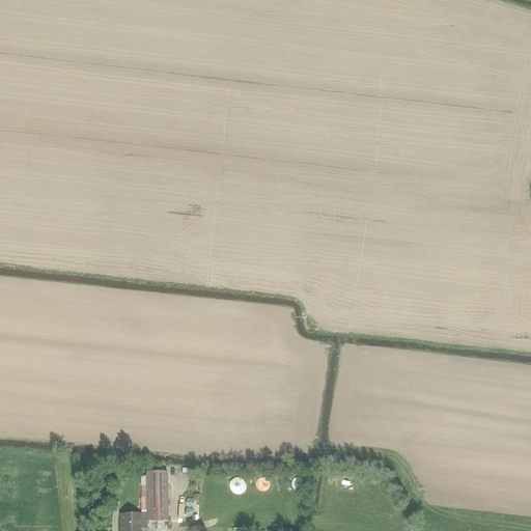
[(96,488),(103,487),(100,467),(93,468),(96,488)]
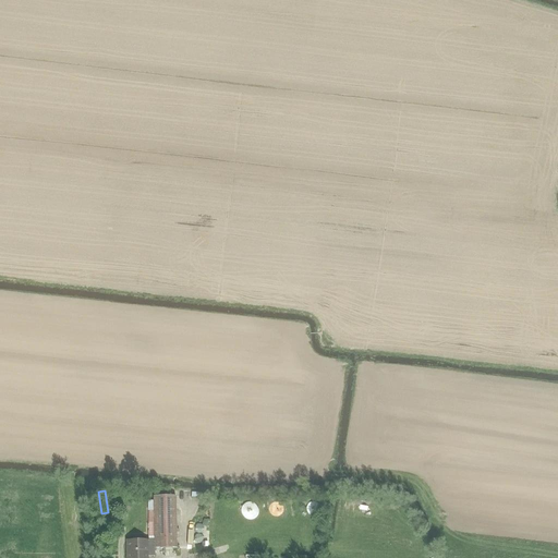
[(176,496),(153,497),(153,501),(155,540),(155,549),(177,548),(176,534),(176,496)]
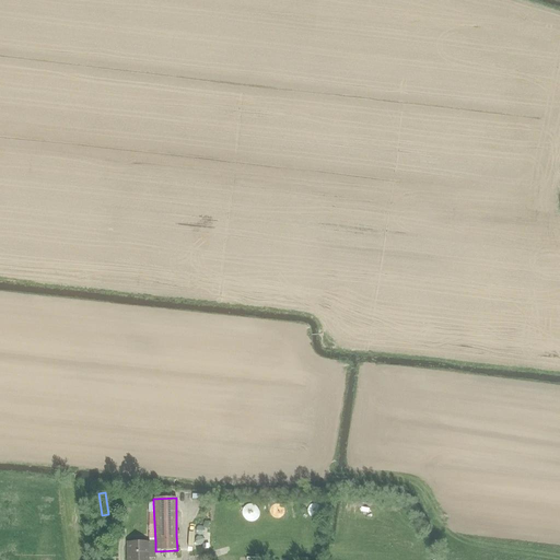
[(196,536),(197,536),(198,536),(199,535),(200,534),(200,533),(201,532),(201,531),(200,529),(200,528),(199,528),(199,527),(198,527),(197,527),(196,527),(195,527),(194,527),(193,528),(191,529),(191,531),(191,532),(191,533),(191,534),(193,534),(193,535),(194,535),(194,536),(196,536)]
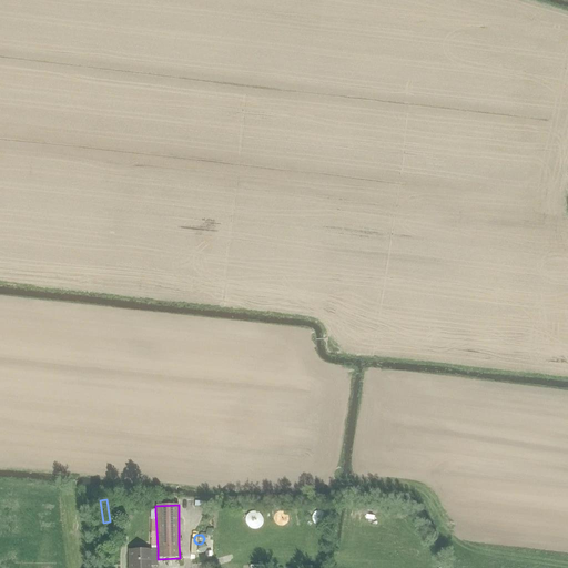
[(199,556),(200,556),(201,555),(202,555),(202,554),(203,554),(203,553),(204,551),(204,550),(203,549),(203,548),(202,547),(201,546),(200,546),(199,546),(198,546),(196,546),(196,547),(195,547),(195,548),(194,549),(194,550),(194,551),(194,553),(195,553),(195,554),(196,555),(198,555),(199,556)]
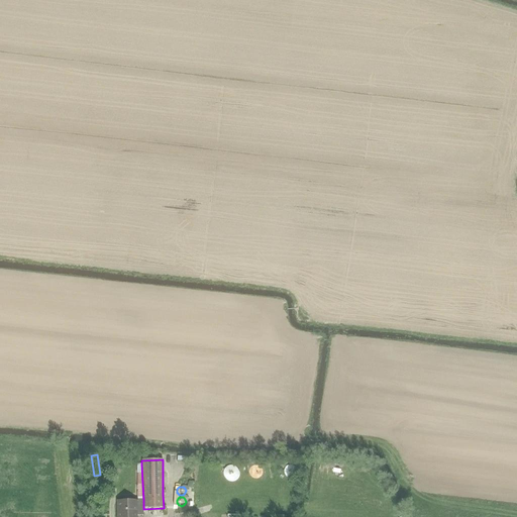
[(137,500),(117,501),(117,516),(136,516),(137,515),(143,515),(143,509),(143,500),(137,500)]
